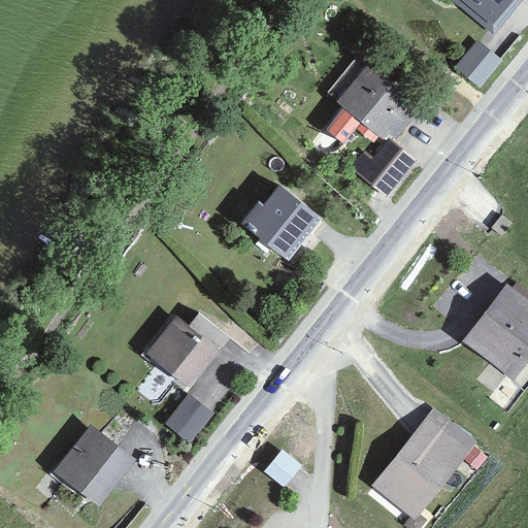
[(515,0),(462,0),(494,26),(515,0)]
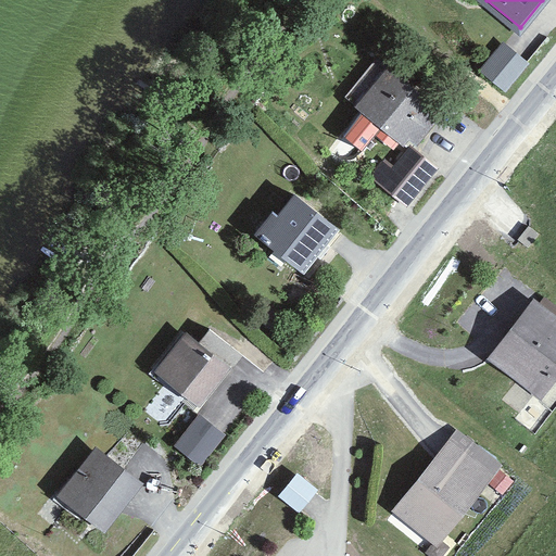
[(507,90),(531,61),(504,39),(480,68),(507,90)]
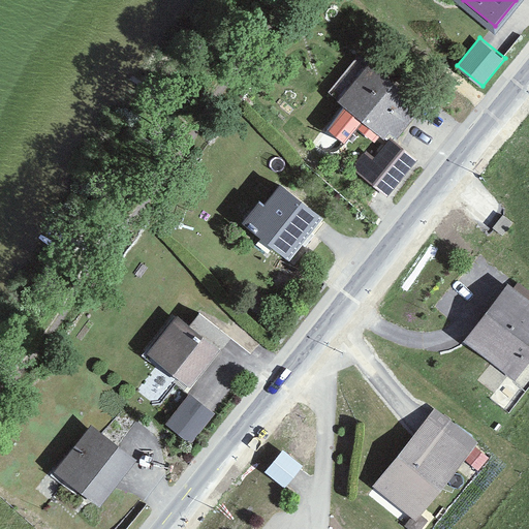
[(408,111),(416,100),(370,63),(338,102),(369,128),(364,134),(374,143),(379,136),(383,139),(390,131),(398,137),(415,117),(408,111)]
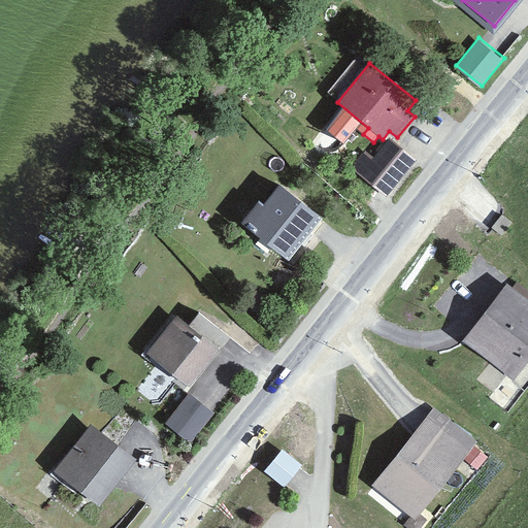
[(390,201),(421,163),(389,137),(374,155),(365,149),(350,167),(390,201)]
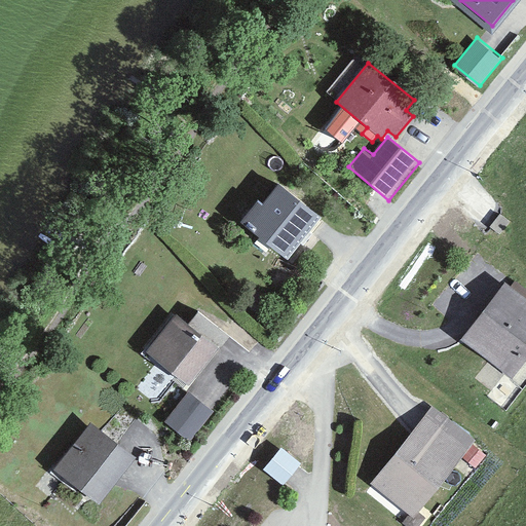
[(285,257),(318,217),(276,181),(242,221),(285,257)]
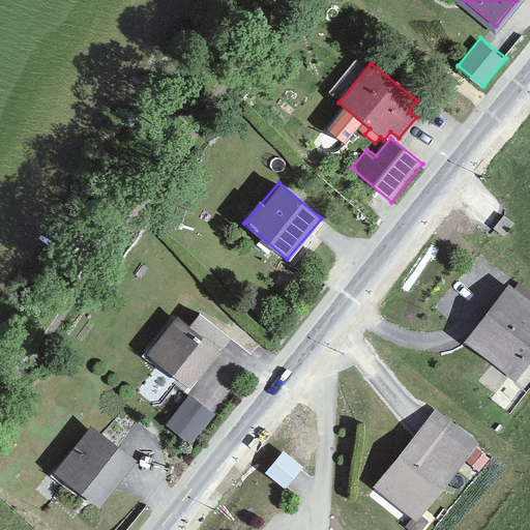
[(529,301),(506,284),(463,343),(527,390),(529,385),(529,301)]
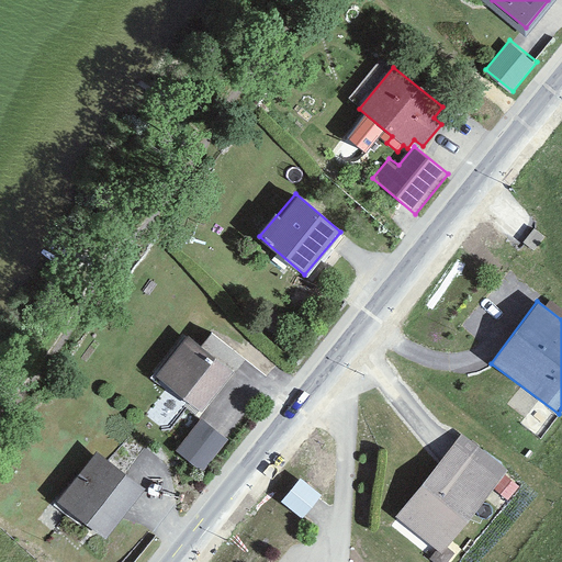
[(153,379),(200,417),(246,360),(211,332),(201,345),(189,335),(153,379)]
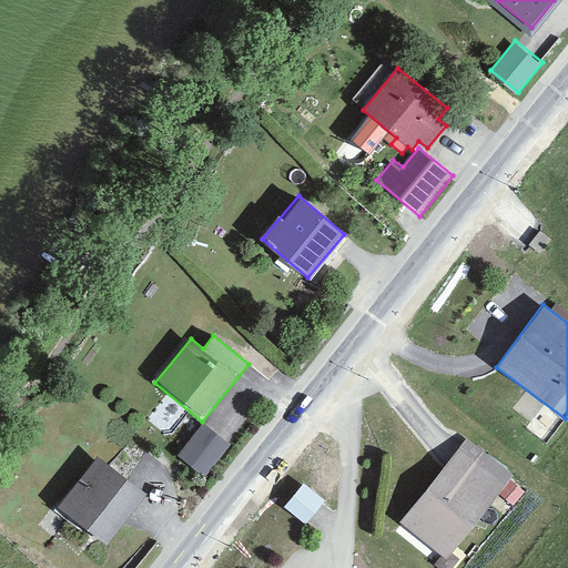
[(232,444),(204,423),(178,457),(205,477),(232,444)]
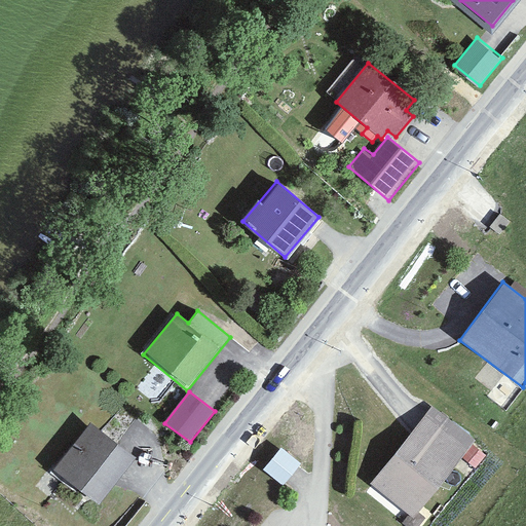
[(412,519),(475,438),(429,404),(368,485),(412,519)]
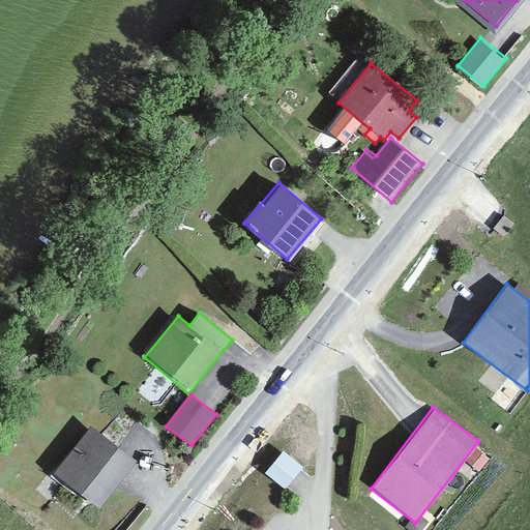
[(96,510),(137,462),(91,424),(51,473),(96,510)]
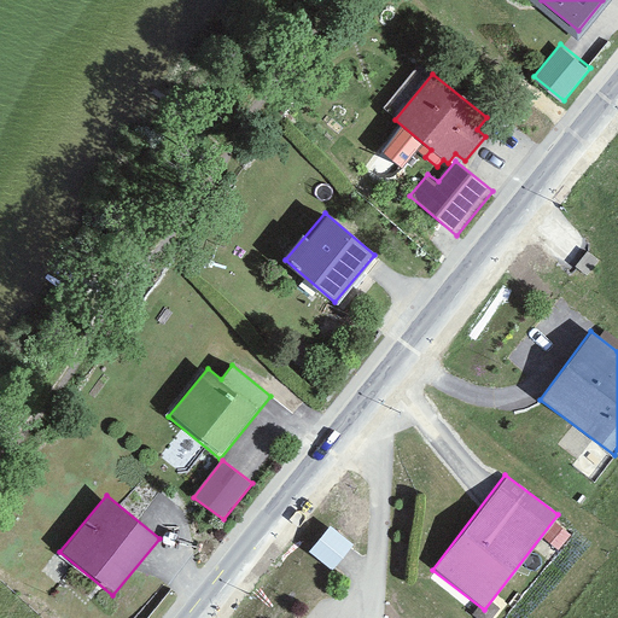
[(330,523),(312,551),(337,566),(354,538),(330,523)]
